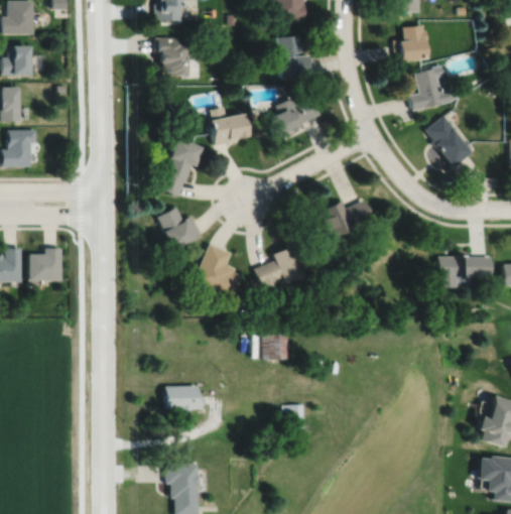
[(9,0),(9,16),(3,16),(3,33),(35,33),(35,0),(9,0)]
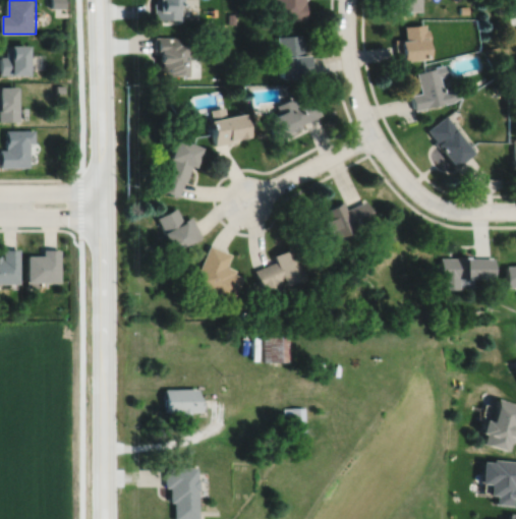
[(55,0),(55,9),(68,9),(68,0),(55,0)]
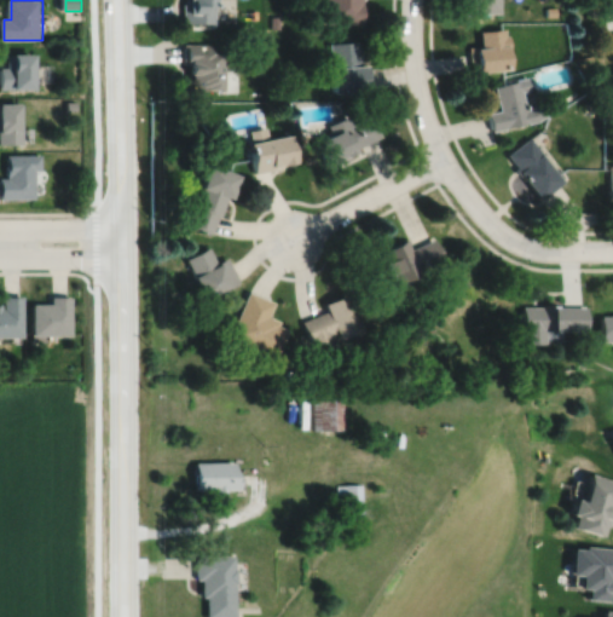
[(190,0),(190,4),(188,4),(188,23),(219,23),(219,7),(221,7),(221,0),(190,0)]
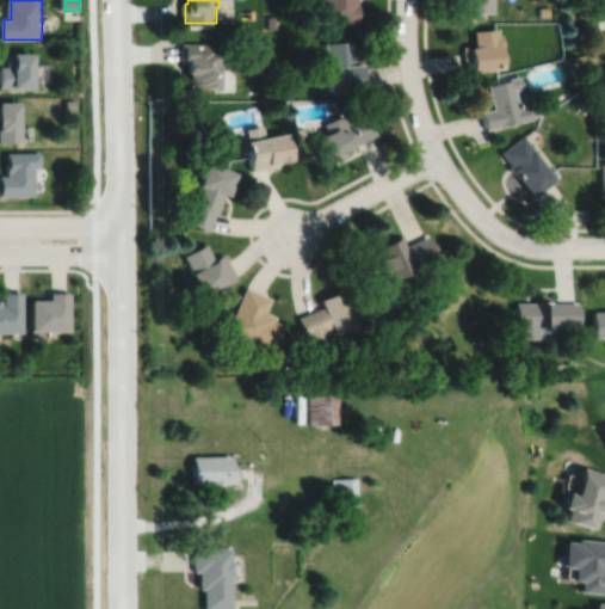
[(327,0),(327,24),(363,24),(363,0),(327,0)]
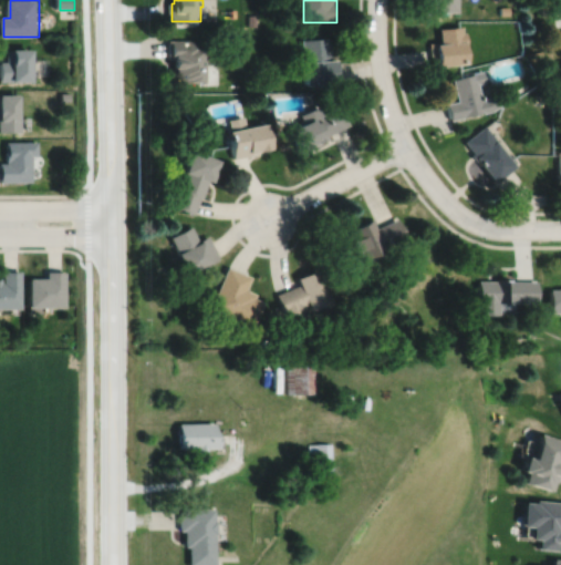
[(429,0),(429,12),(461,12),(461,0),(429,0)]
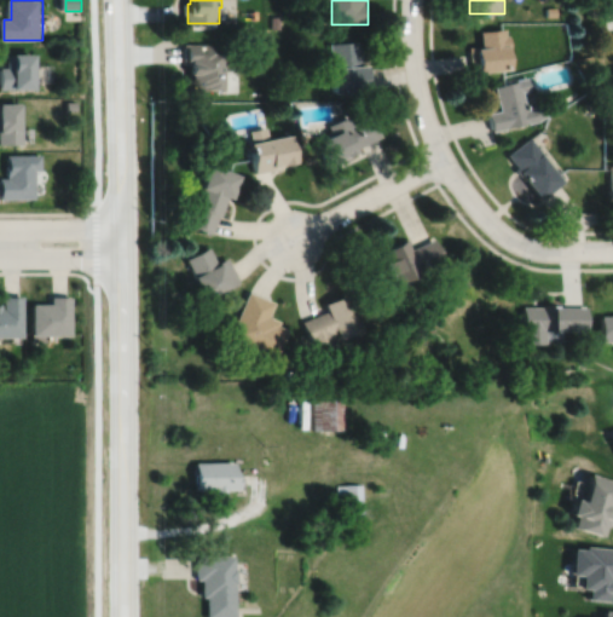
[(483,32),(484,46),(472,47),(474,74),(512,69),(509,50),(513,50),(510,36),(508,36),(507,29),(483,32)]
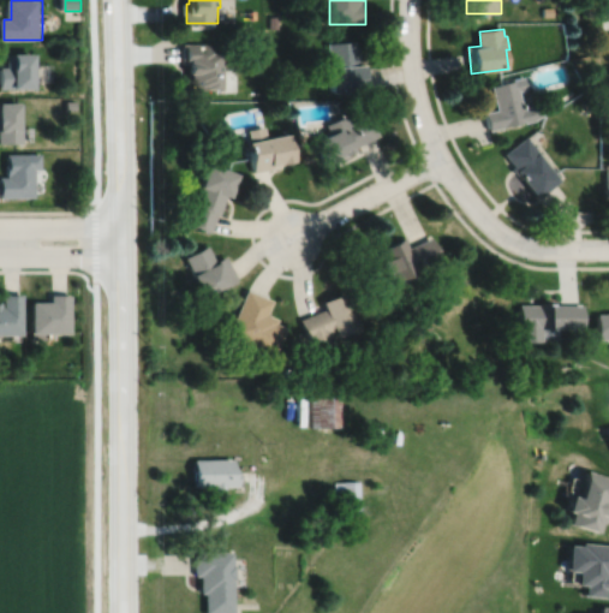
[(333,43),(334,69),(333,69),(335,94),(370,90),(368,65),(365,65),(363,41),(333,43)]
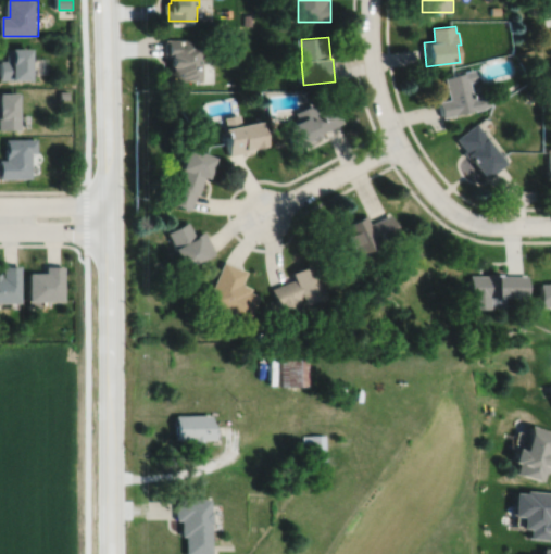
[(168,40),(168,59),(173,59),(174,67),(176,67),(176,74),(177,74),(177,78),(182,78),(182,80),(203,80),(203,64),(205,64),(205,54),(203,54),(203,48),(193,48),(193,40),(168,40)]
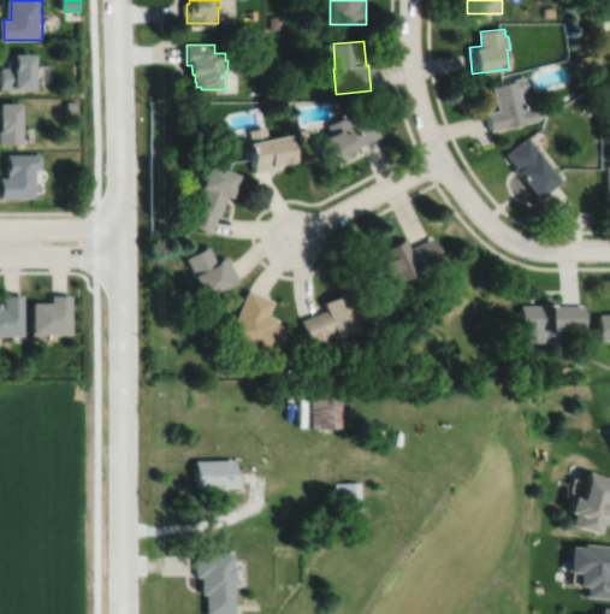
[(17,54),(17,55),(11,55),(11,68),(4,68),(4,89),(39,89),(39,54),(17,54)]
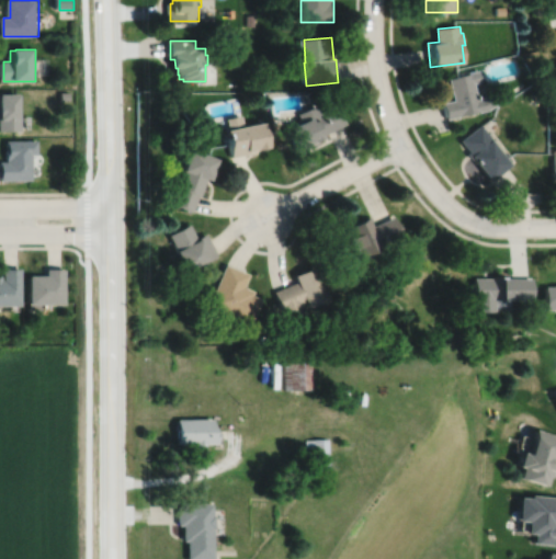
[(480,70),(471,73),(471,75),(451,79),(456,101),(444,103),(449,120),(481,112),(489,111),(500,104),(492,93),(483,100),(480,100),(476,83),(484,82),(480,70)]
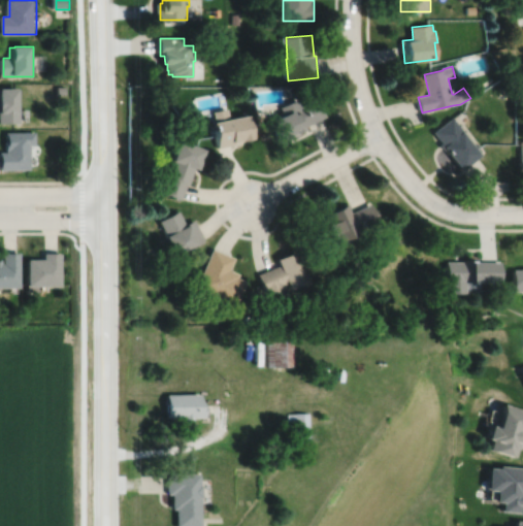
[(3,89),(3,91),(1,91),(1,124),(24,124),(23,89),(3,89)]
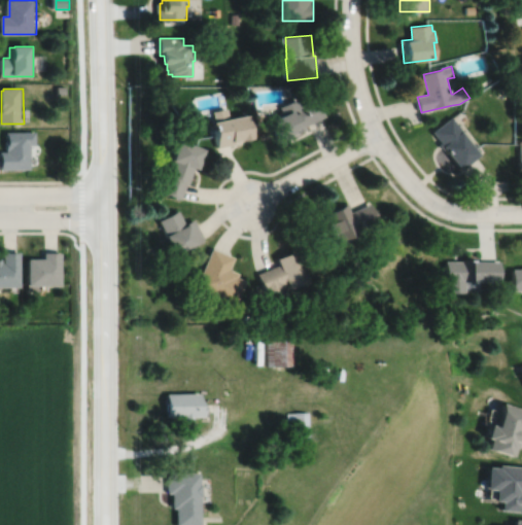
[(277,120),(278,124),(275,126),(282,140),(285,139),(286,141),(309,130),(307,128),(329,116),(320,98),(304,106),(301,99),(284,107),(287,115),(277,120)]
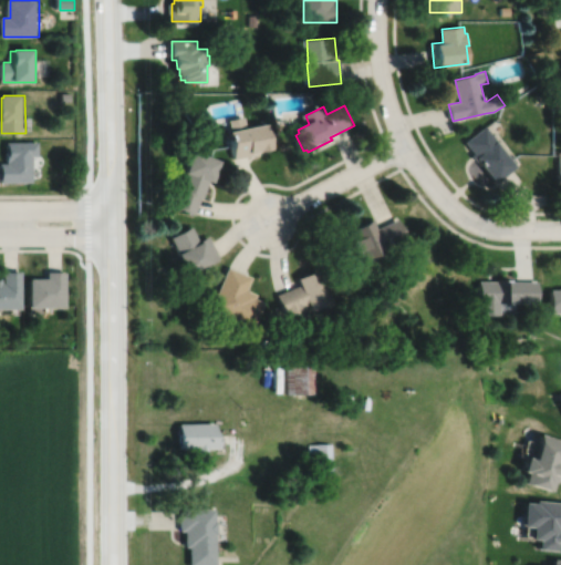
[(232,121),(235,131),(231,131),(238,161),(262,155),(262,152),(276,150),(270,124),(256,127),(256,126),(250,127),(248,117),(232,121)]
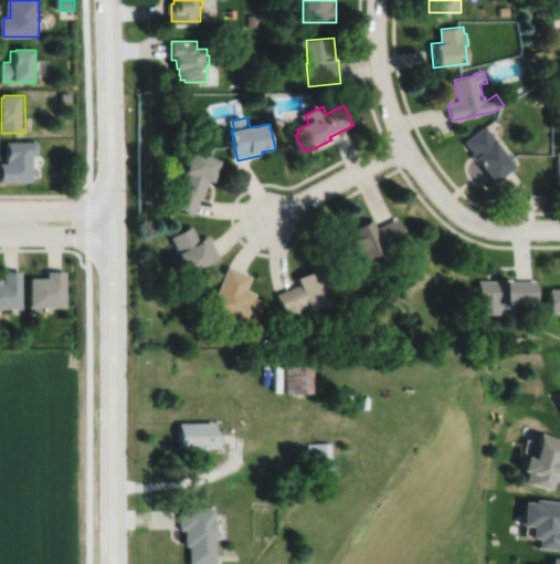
[(486,126),(466,143),(475,154),(473,156),(477,162),(478,160),(496,183),(497,181),(498,184),(517,169),(516,168),(517,167),(499,145),(500,144),(486,126)]
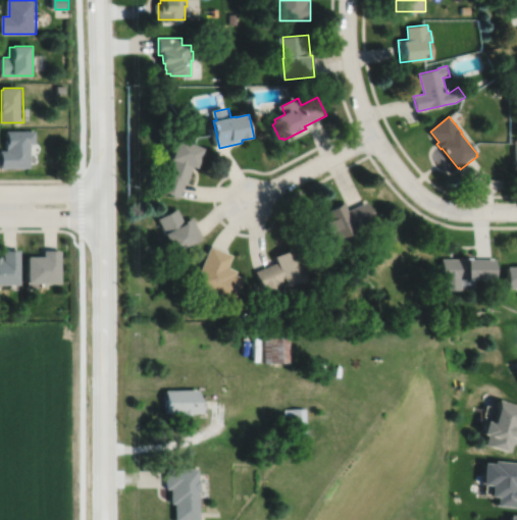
[(9,132),(9,151),(2,151),(2,168),(34,168),(34,144),(39,144),(39,132),(9,132)]
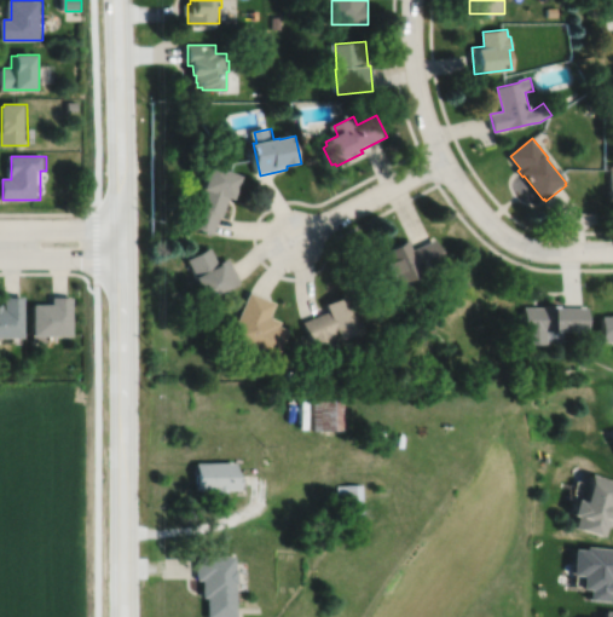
[(215,166),(207,189),(206,189),(191,226),(217,236),(223,218),(225,218),(231,199),(236,201),(244,177),(215,166)]
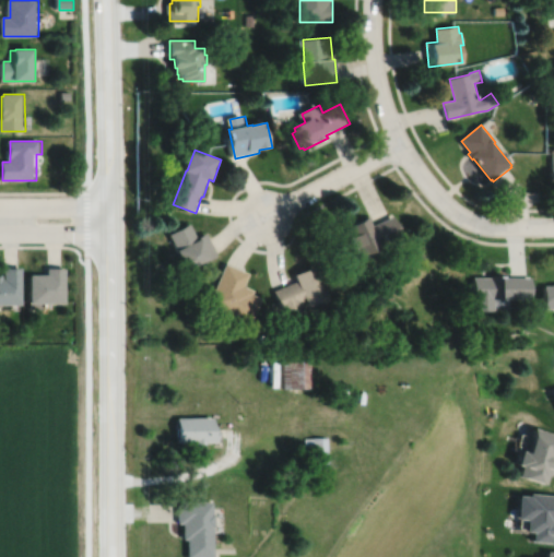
[(343,230),(344,234),(346,233),(358,258),(367,255),(372,263),(390,255),(386,245),(403,237),(393,216),(374,226),(370,221),(374,220),(372,216),(343,230)]
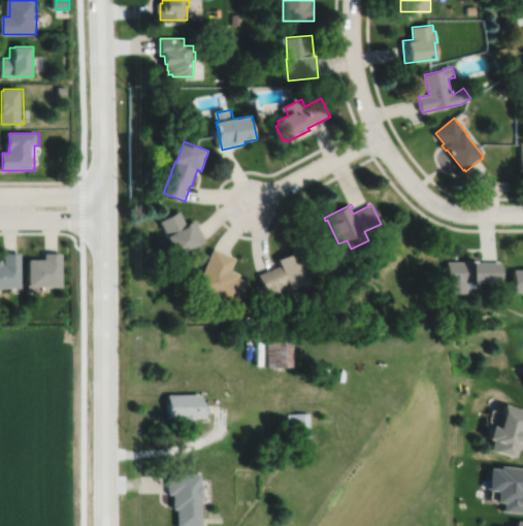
[(162,222),(169,237),(168,237),(177,257),(198,247),(198,248),(208,242),(197,221),(188,226),(182,211),(162,222)]
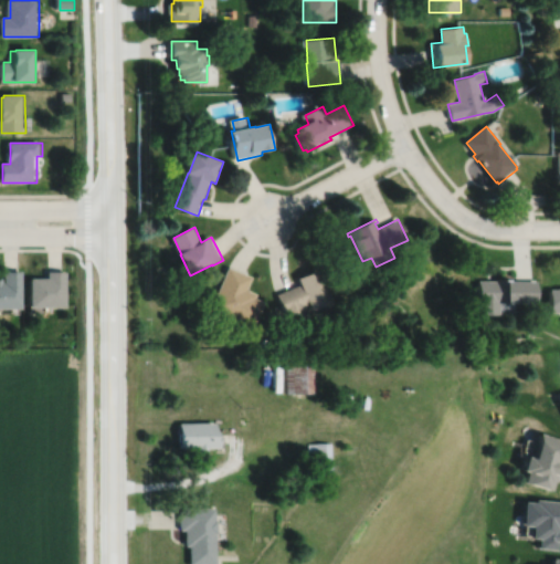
[(231,268),(212,311),(256,329),(267,303),(257,299),(259,295),(249,291),(254,278),(231,268)]
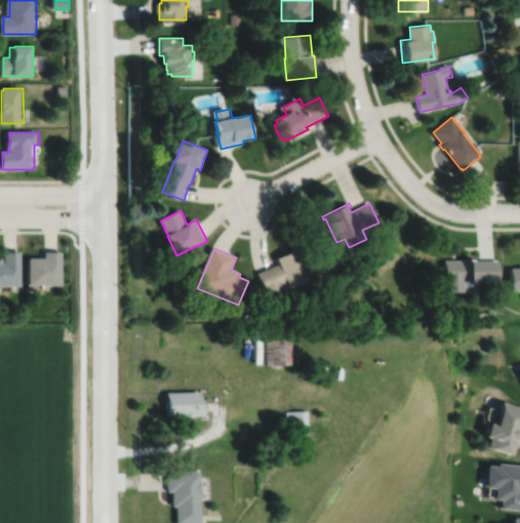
[(298,250),(279,259),(281,265),(260,274),(270,298),(312,281),(298,250)]
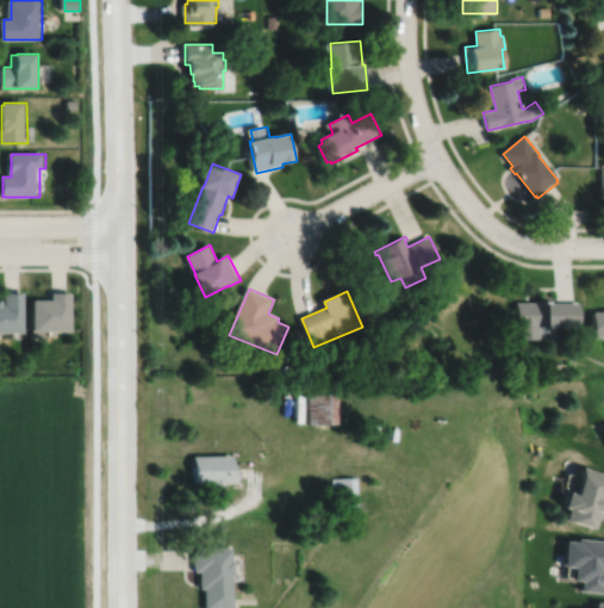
[(0,334),(27,334),(26,293),(6,293),(7,305),(5,305),(5,302),(0,302),(0,334)]
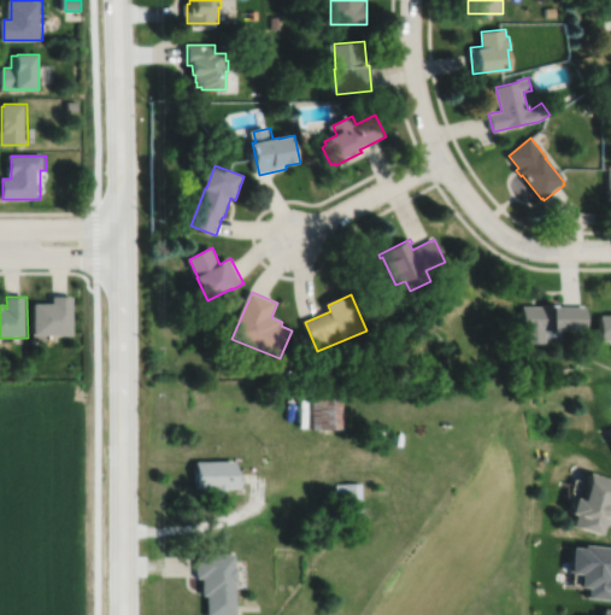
[(36,304),(36,337),(37,337),(37,343),(50,343),(50,337),(76,337),(75,297),(54,297),(54,304),(36,304)]
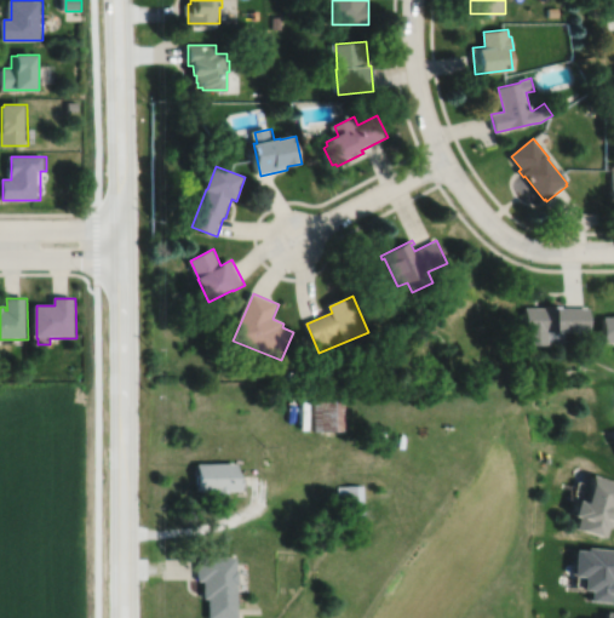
[(526,309),(526,347),(549,347),(549,333),(590,333),(590,309),(562,309),(562,307),(543,307),(543,309),(526,309)]
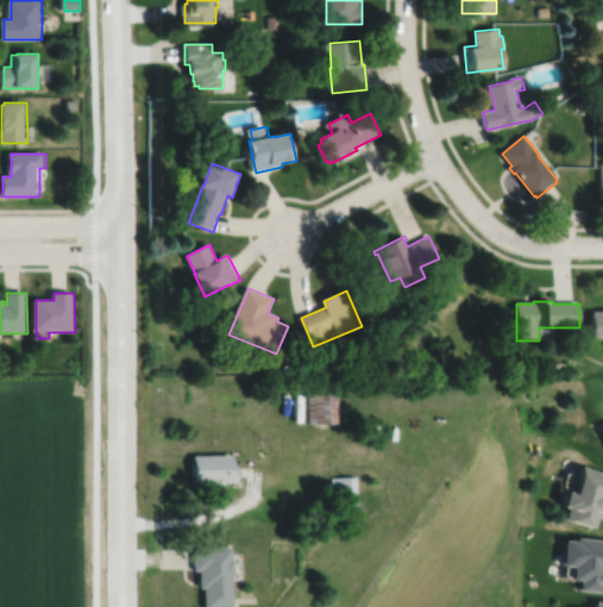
[(602,312),(601,312),(601,313),(591,313),(591,338),(602,338),(602,312)]
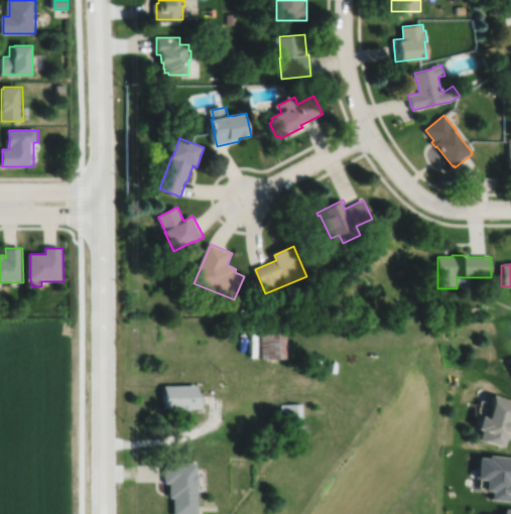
[(358,267),(354,269),(353,273),(355,277),(359,278),(363,276),(364,272),(362,268),(358,267)]
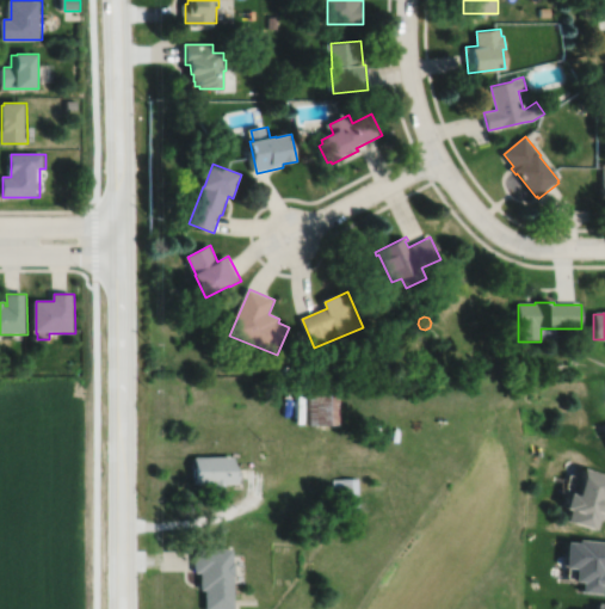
[(310,392),(310,424),(340,424),(341,392),(310,392)]
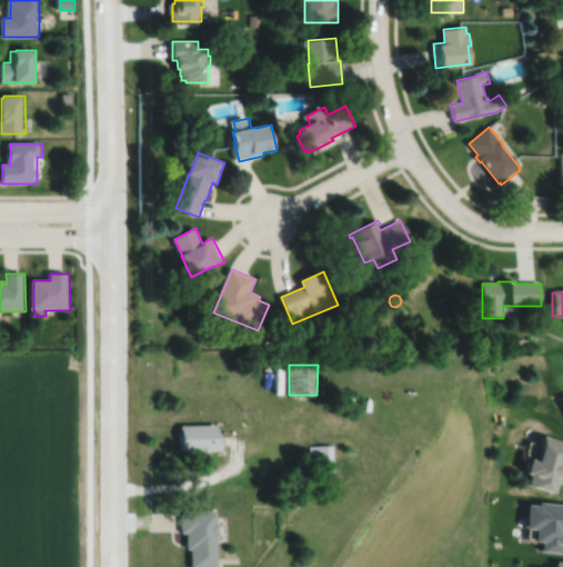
[(183,427),(183,453),(201,453),(201,455),(212,454),(212,453),(223,453),(223,436),(220,436),(220,427),(183,427)]
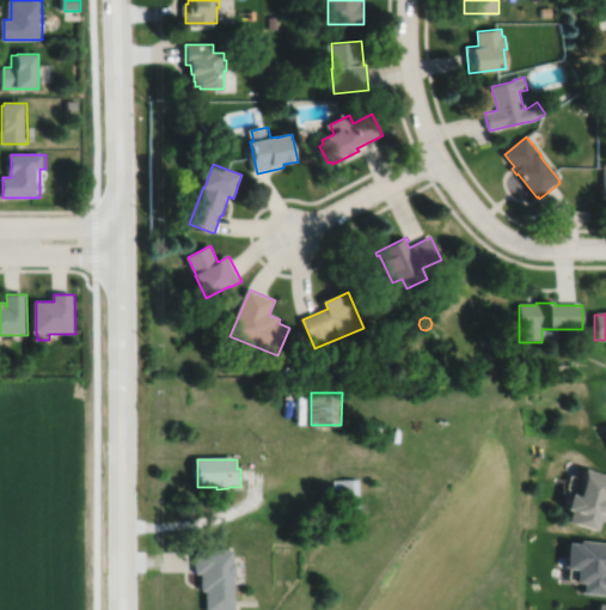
[(605,477),(585,471),(576,500),(568,498),(564,513),(569,516),(567,525),(597,534),(600,524),(603,524),(605,516),(605,477)]
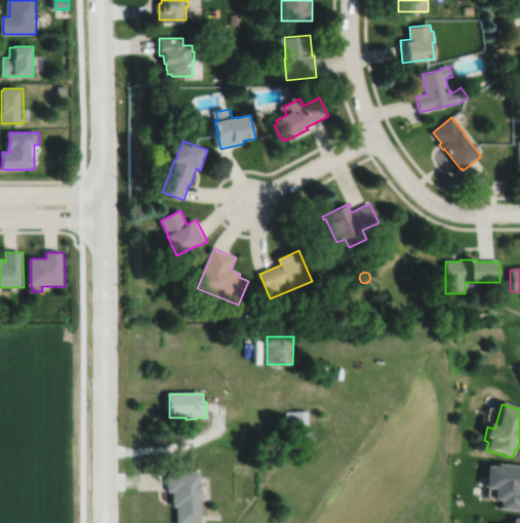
[(289,411),(289,436),(310,435),(310,410),(289,411)]
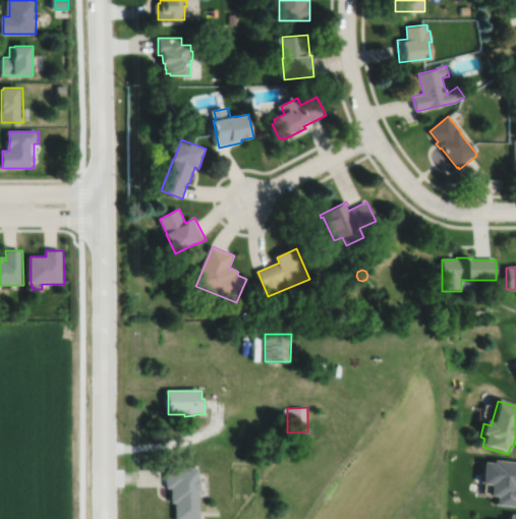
[(484,459),(482,480),(492,481),(491,493),(498,494),(497,502),(513,504),(514,496),(515,496),(515,460),(495,458),(495,460),(484,459)]
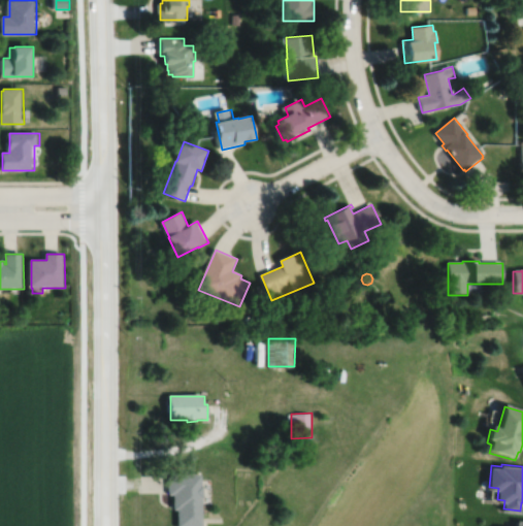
[(168,472),(169,493),(173,493),(173,508),(177,508),(177,525),(202,525),(201,495),(203,495),(203,484),(202,484),(201,472),(168,472)]
